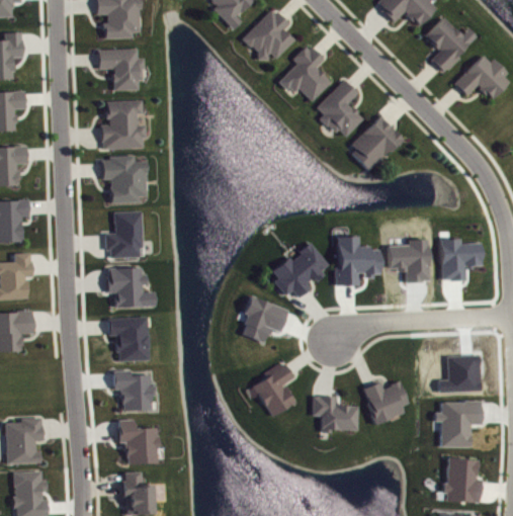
[(0,0),(0,24),(18,25),(18,10),(26,10),(26,0),(0,0)]
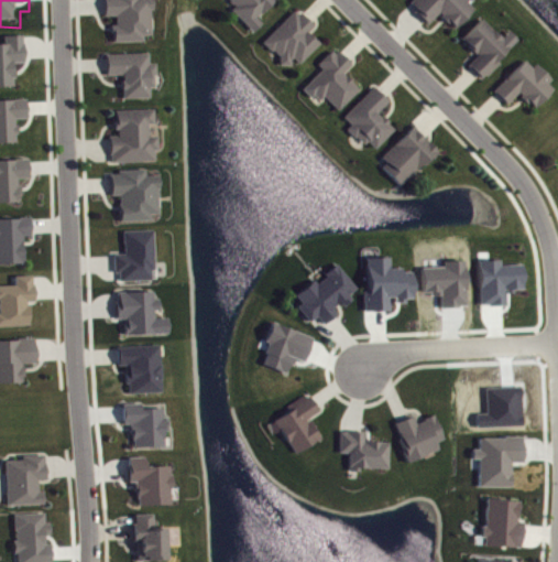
[(106,0),(106,6),(106,15),(118,15),(118,25),(113,25),(113,33),(115,33),(115,42),(144,41),(144,35),(153,34),(152,9),(154,9),(154,0),(106,0)]
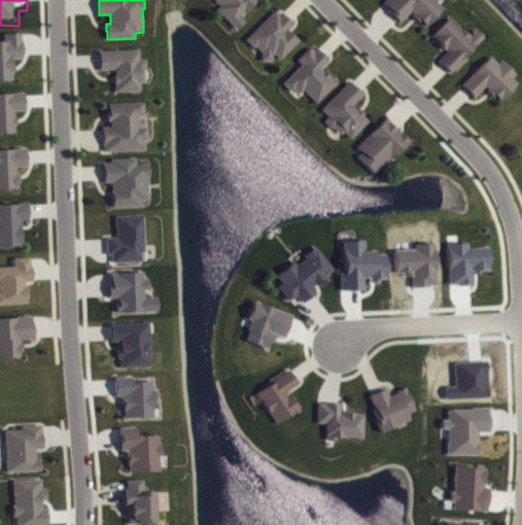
[(216,0),(221,5),(217,9),(238,30),(246,22),(240,15),(255,0),(216,0)]
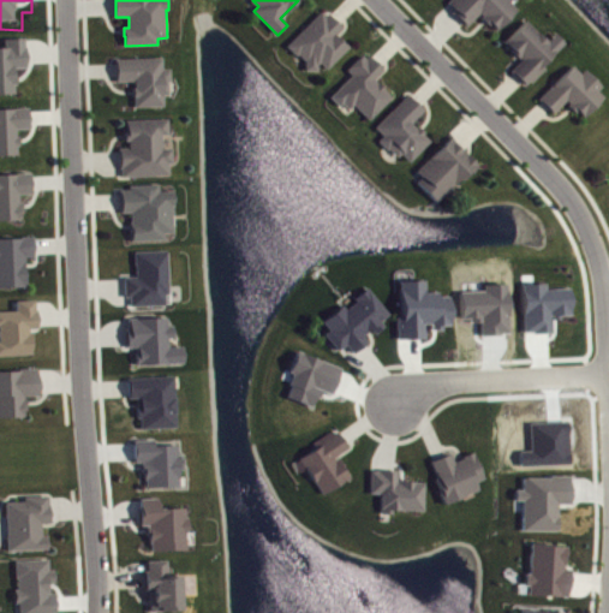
[(452,0),(449,3),(457,10),(453,12),(460,18),(467,27),(482,12),(485,16),(483,18),(490,25),(491,23),(499,30),(519,10),(509,0),(452,0)]
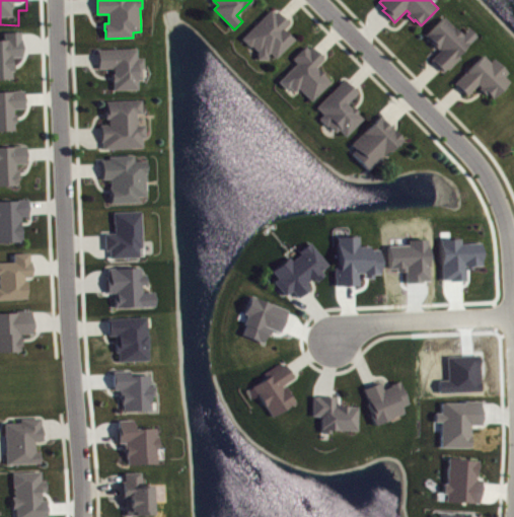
[(259,52),(259,60),(269,61),(269,55),(271,53),(277,59),(295,40),(285,29),(291,23),(284,17),(278,11),(276,14),(272,10),(243,40),(250,47),(252,46),(259,52)]
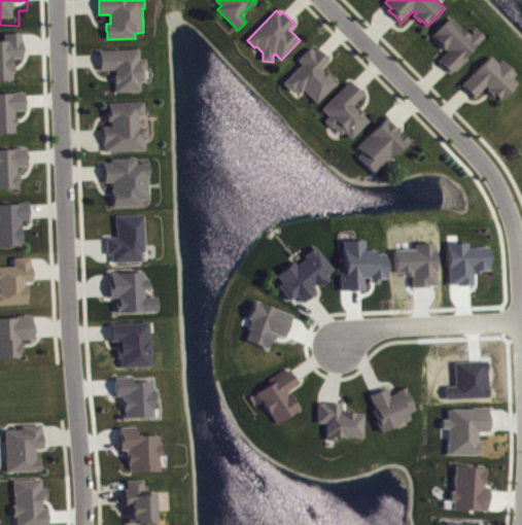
[(440,62),(450,51),(435,36),(453,18),(471,35),(477,29),(485,37),(466,57),(470,60),(457,71),(455,69),(452,73),(445,67),(440,62)]
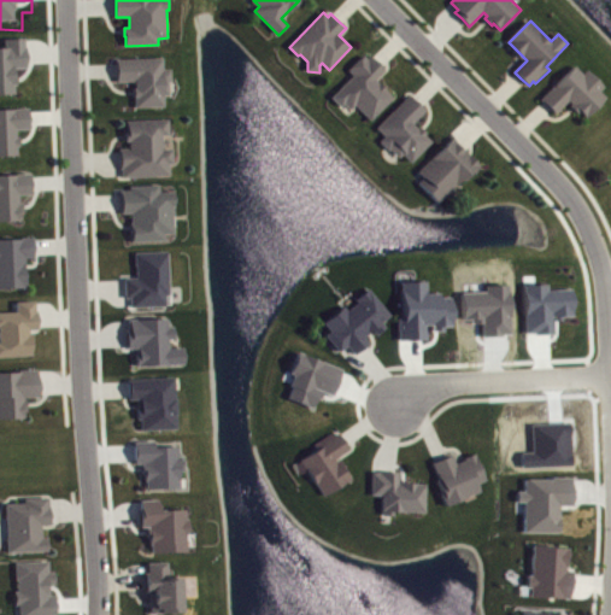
[(0,48),(0,94),(16,94),(15,86),(18,86),(18,77),(16,77),(15,69),(28,68),(27,39),(3,39),(3,48),(0,48)]
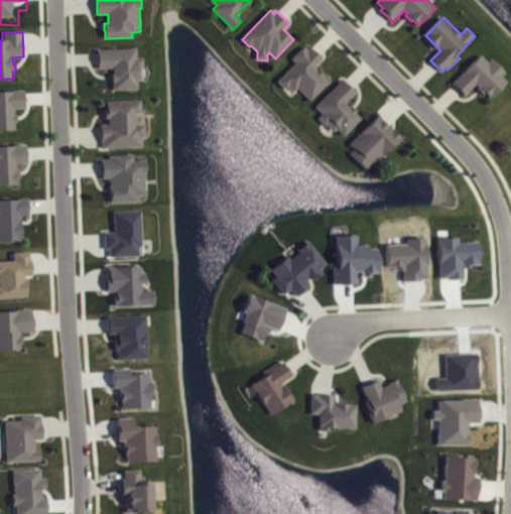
[(311,47),(308,49),(305,46),(293,59),(297,62),(281,79),(294,91),(297,88),(310,101),(330,82),(315,67),(324,59),(317,52),(311,47)]
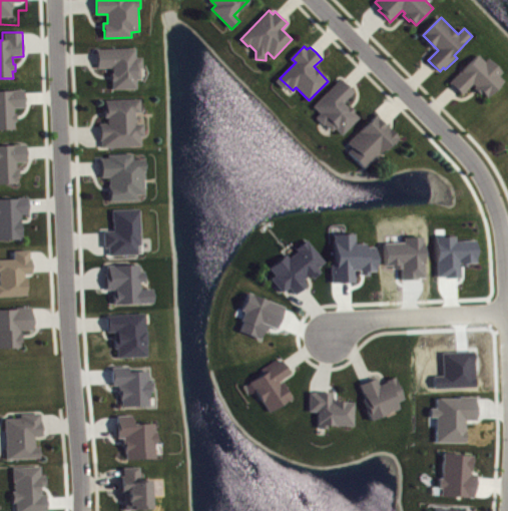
[(98,49),(98,59),(98,68),(113,68),(113,74),(112,74),(112,80),(113,80),(113,89),(137,88),(137,79),(142,79),(141,68),(143,68),(143,57),(136,58),(136,48),(98,49)]
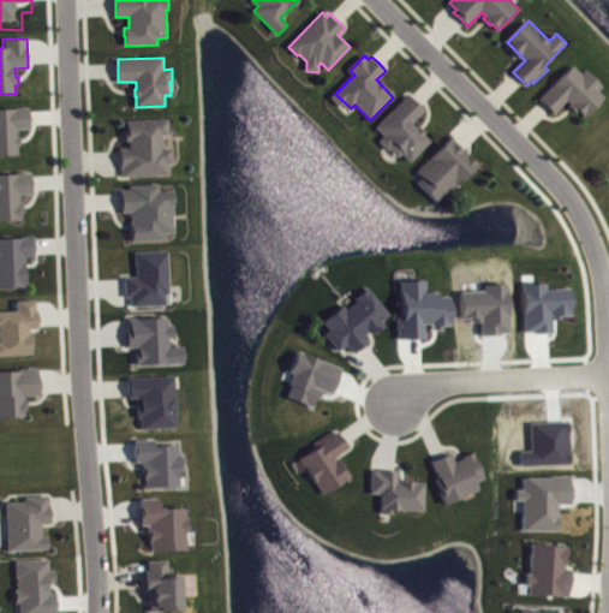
[(574,66),(541,100),(547,106),(555,113),(567,101),(571,103),(569,105),(577,113),(578,112),(585,118),(605,97),(599,90),(604,87),(587,70),(583,75),(574,66)]
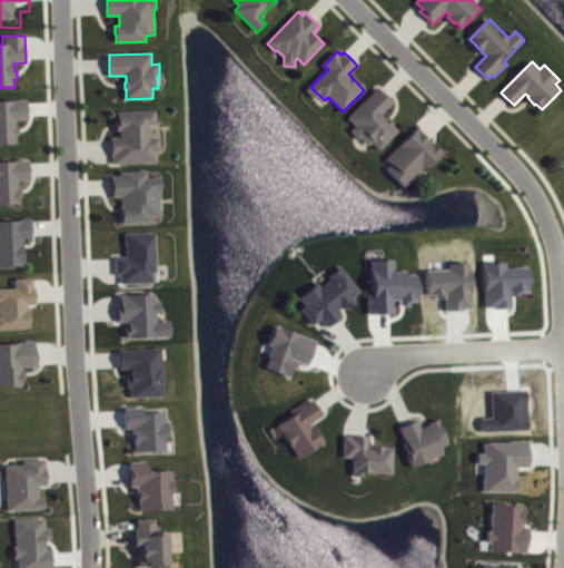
[(379,88),(349,118),(357,126),(352,130),(360,139),(362,137),(369,146),(373,143),(381,150),(399,131),(393,125),(394,124),(388,117),(387,118),(383,115),(395,103),(387,96),(379,88)]
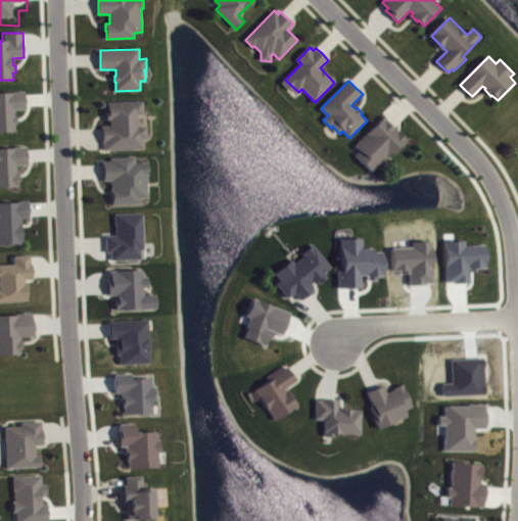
[(0,92),(0,132),(16,132),(15,124),(17,124),(17,116),(15,116),(15,109),(27,109),(26,100),(26,92),(0,92)]
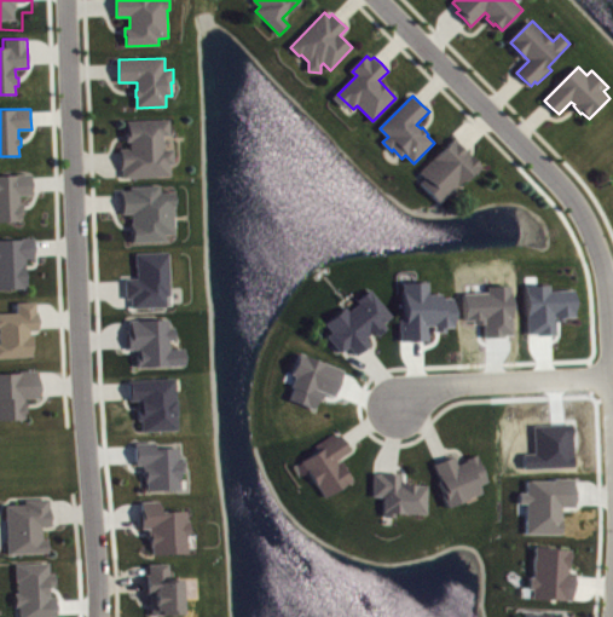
[(129,121),(129,132),(127,133),(128,142),(131,142),(132,149),(122,149),(122,160),(122,169),(125,169),(125,178),(172,176),(171,165),(175,165),(174,149),(165,149),(163,137),(172,137),(171,120),(129,121)]
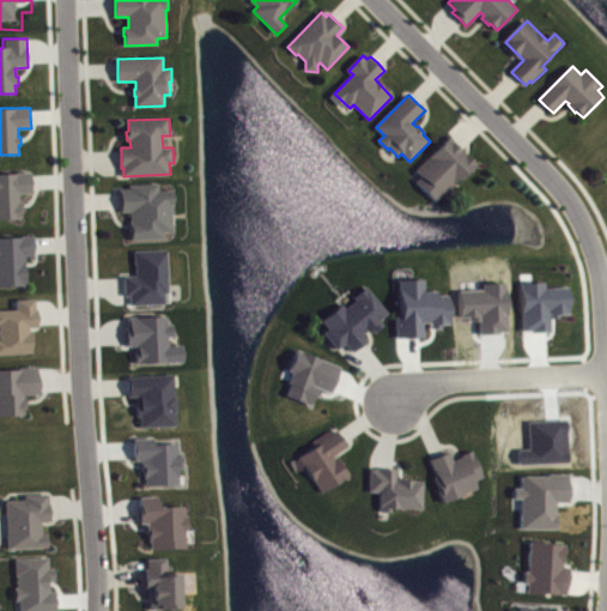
[(451,137),(418,170),(423,176),(418,182),(437,201),(461,177),(463,180),(479,164),(460,146),(451,137)]
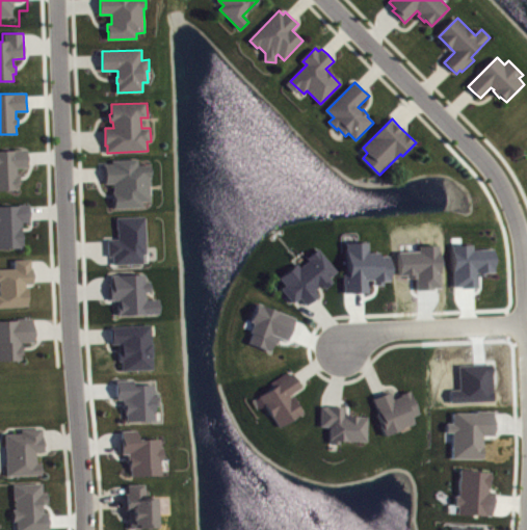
[(0,151),(0,190),(19,190),(18,168),(29,168),(28,159),(28,150),(0,151)]
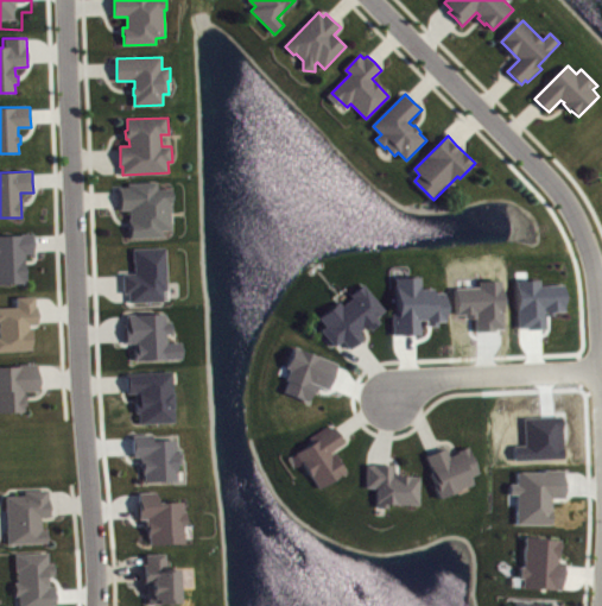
[(121,189),(121,200),(121,212),(131,210),(132,239),(164,238),(164,231),(172,231),(172,203),(173,203),(173,189),(159,190),(159,183),(131,183),(131,188),(121,189)]
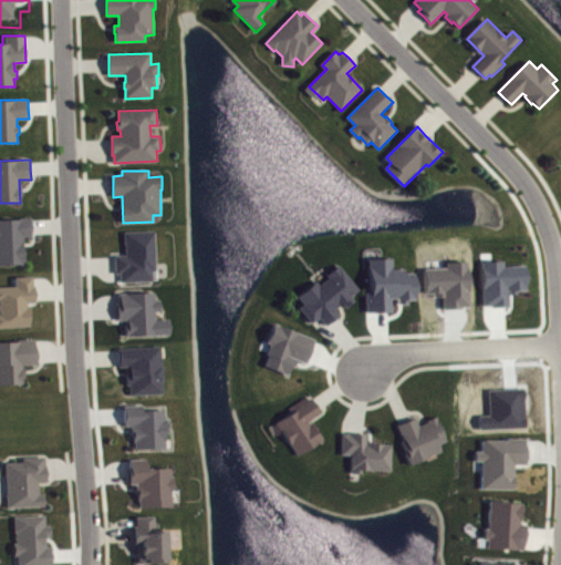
[(0,219),(0,265),(27,265),(26,237),(34,237),(33,228),(33,218),(0,219)]
